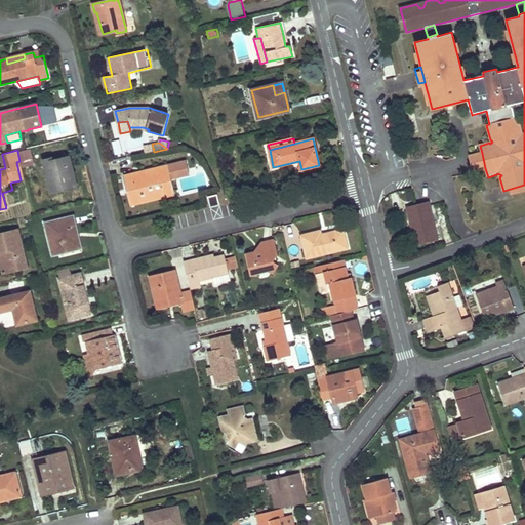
[(472,156),(476,170),(485,168),(482,153),(472,156)]
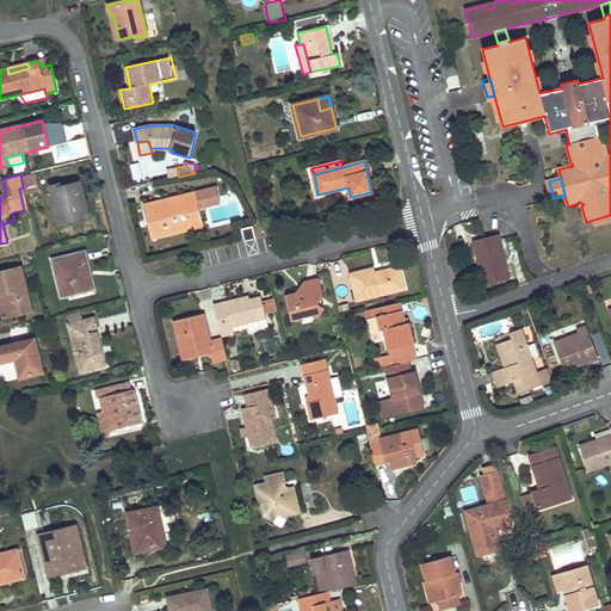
[(55,185),(49,186),(60,226),(90,217),(81,183),(56,189),(55,185)]
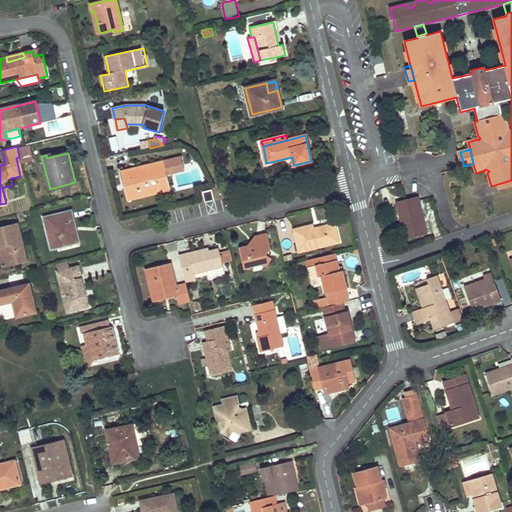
[(24,175),(19,157),(16,158),(20,176),(24,175)]
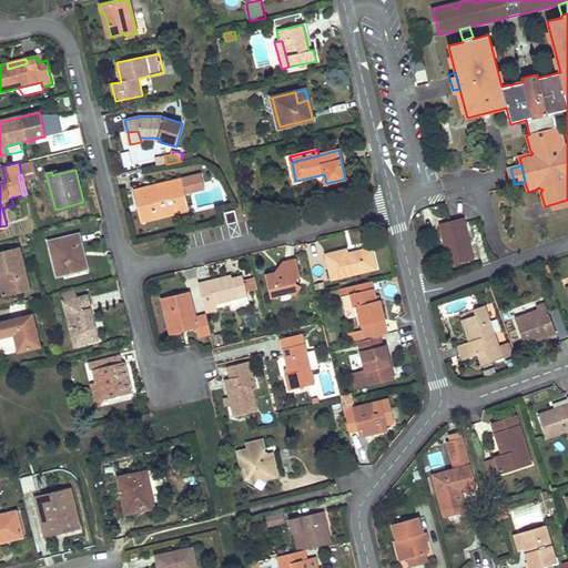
[(202,182),(201,175),(134,191),(139,208),(149,204),(152,214),(188,206),(184,193),(188,193),(186,188),(190,188),(189,185),(202,182)]
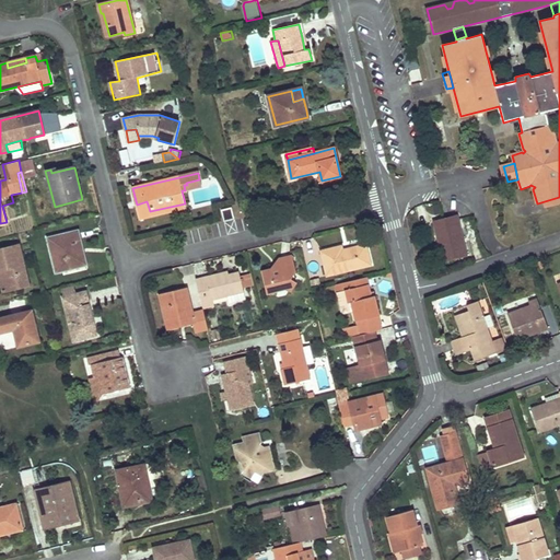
[(199,179),(186,183),(187,185),(184,185),(185,190),(201,186),(199,179)]
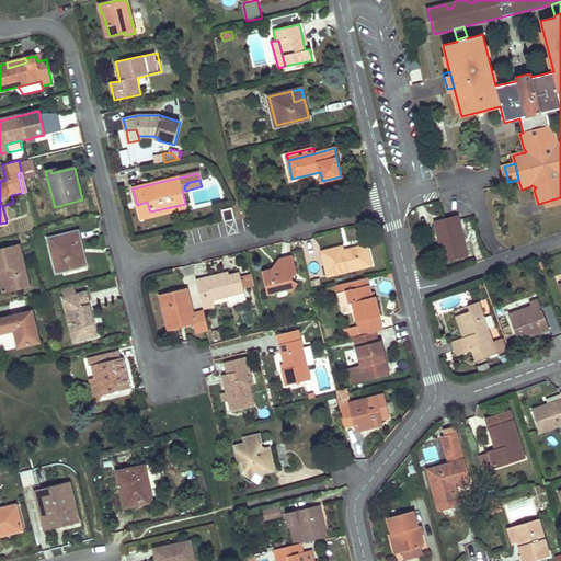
[(147,202),(137,205),(140,219),(185,208),(185,204),(150,212),(147,202)]
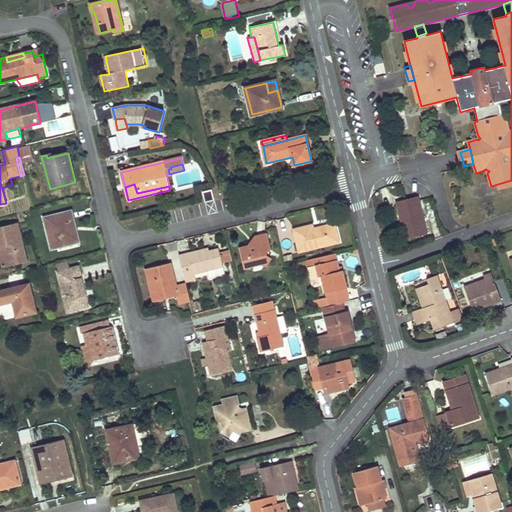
[(214,200),(212,190),(202,193),(205,203),(214,200)]
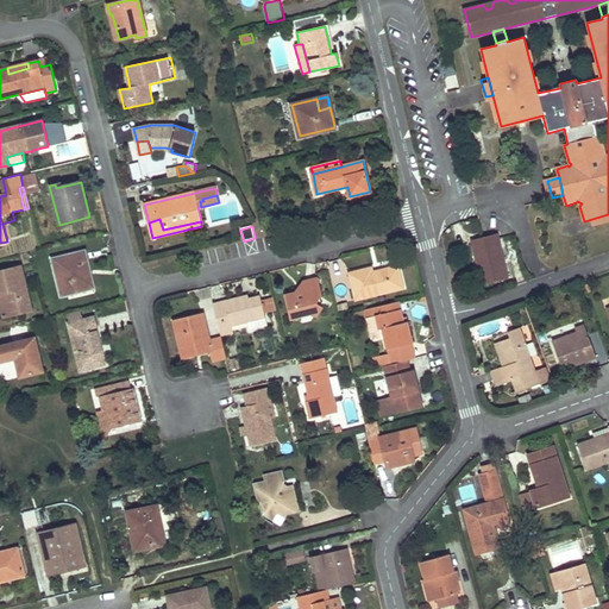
[(482,238),(471,240),(475,253),(478,264),(483,263),(488,283),(509,277),(498,237),(483,240),(482,238)]
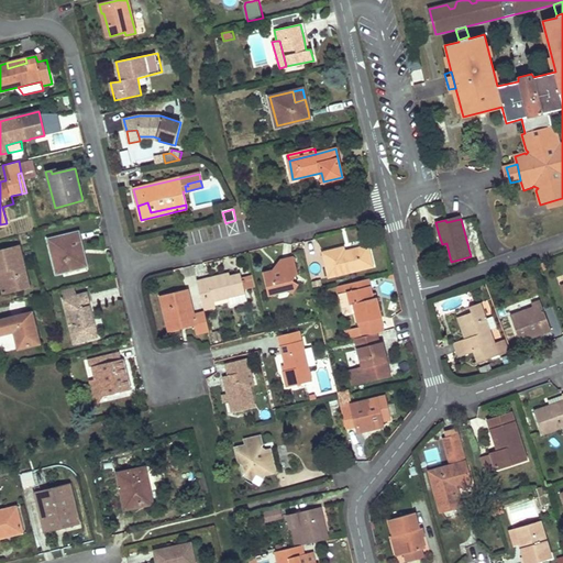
[(78,232),(50,240),(58,273),(87,266),(78,232)]
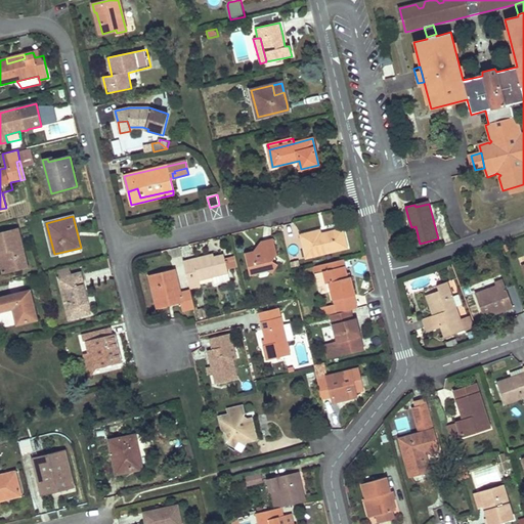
[(416,226),(411,227),(416,245),(420,244),(416,226)]
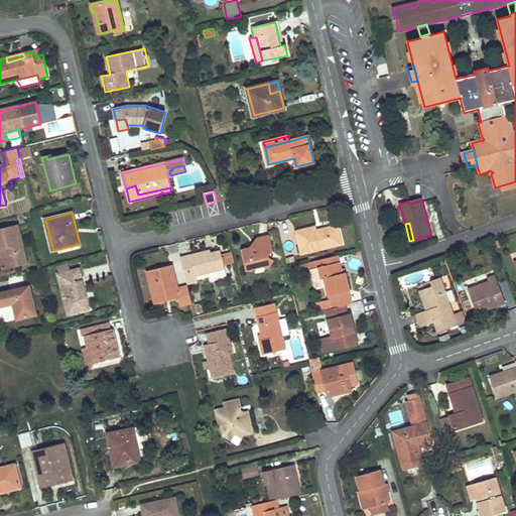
[(17,226),(0,230),(0,248),(3,248),(8,267),(25,263),(17,226)]
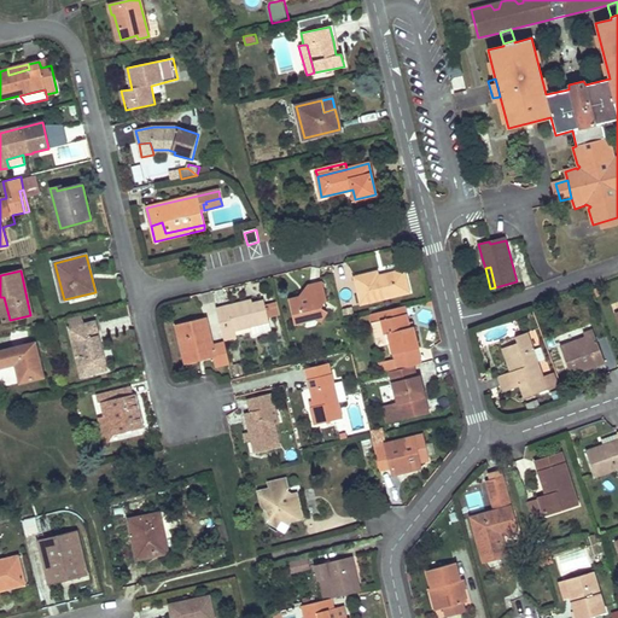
[(377,273),(355,278),(361,304),(408,292),(403,270),(378,277),(377,273)]
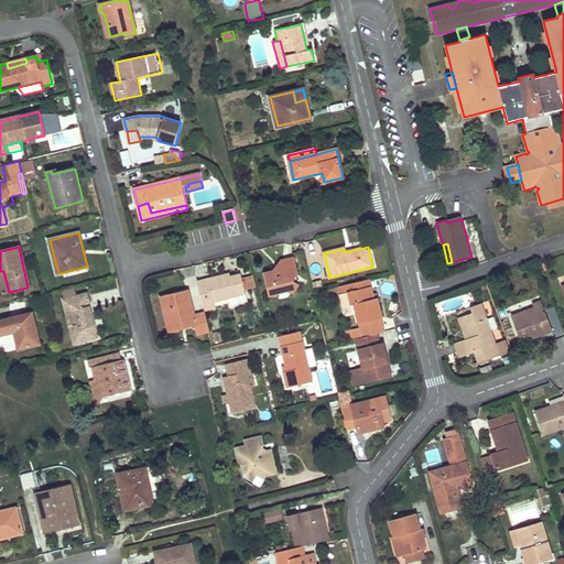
[(282,269),(263,273),(269,295),(277,294),(279,290),(286,289),(293,292),(299,283),(293,280),(299,272),(294,258),(281,261),(282,269)]
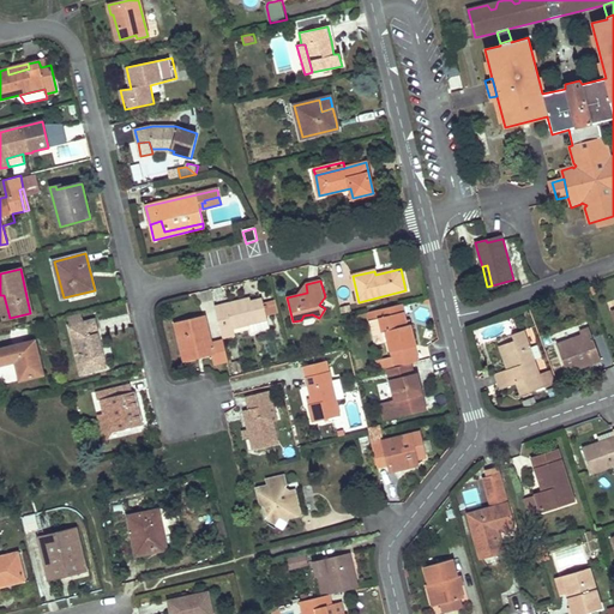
[(220,324),(222,337),(235,335),(234,329),(250,325),(268,320),(263,300),(252,302),(246,304),(245,300),(215,307),(220,324)]
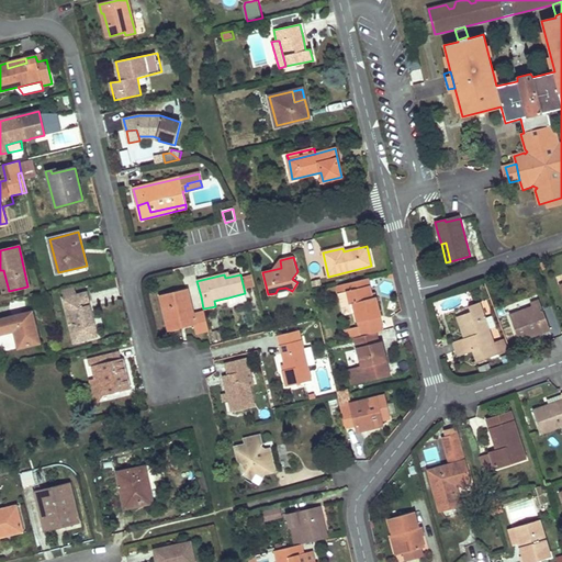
[(379,311),(375,298),(372,298),(371,293),(368,278),(336,287),(338,293),(346,292),(349,304),(352,303),(361,336),(377,333),(384,330),(379,311)]
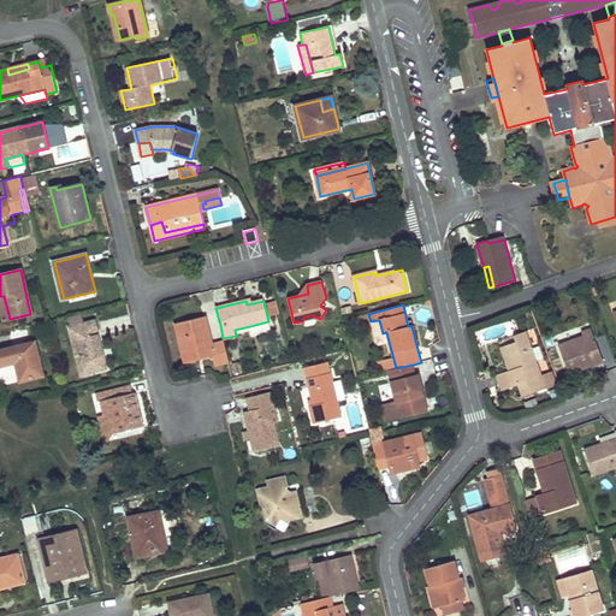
[(67,317),(82,375),(106,368),(95,321),(87,324),(83,313),(67,317)]
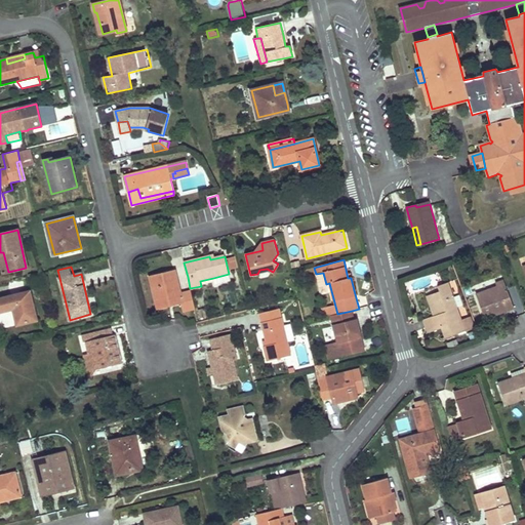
[(175,271),(150,277),(157,308),(183,301),(184,310),(195,308),(191,291),(180,293),(175,271)]
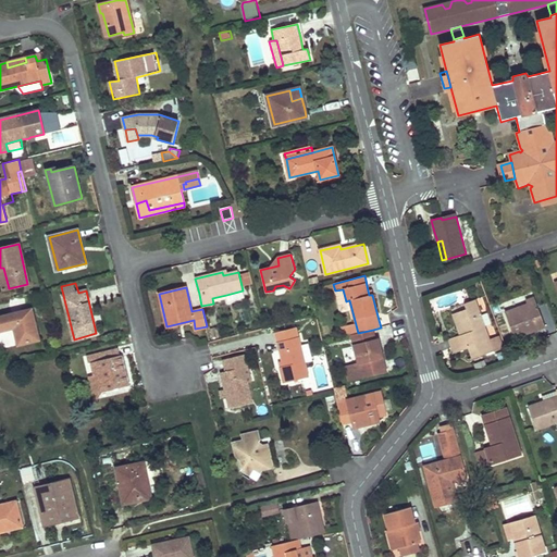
[(245,299),(243,291),(226,295),(229,304),(245,299)]
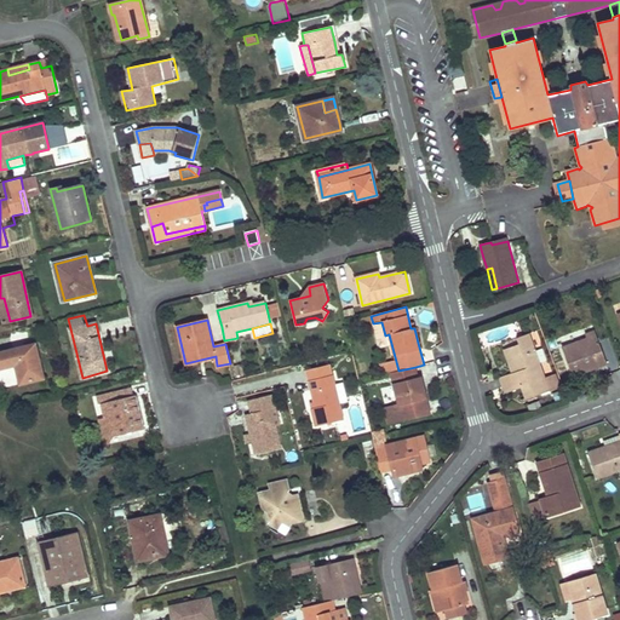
[(586,338),(563,348),(572,371),(583,366),(596,361),(597,367),(607,363),(595,331),(585,334),(586,338)]
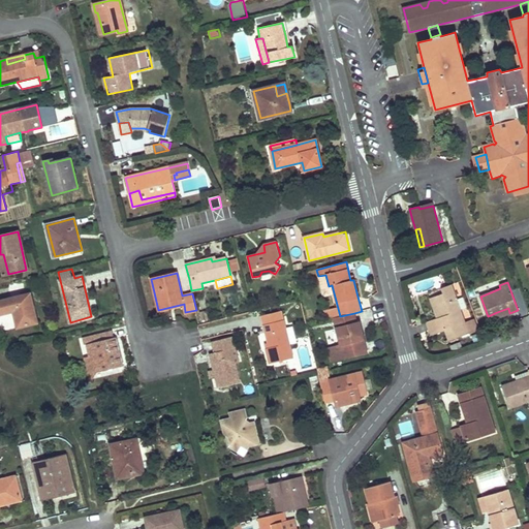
[(436,318),(426,322),(431,336),(441,332),(444,331),(447,340),(461,336),(477,330),(473,318),(465,321),(452,284),(440,288),(442,293),(429,298),(436,318)]
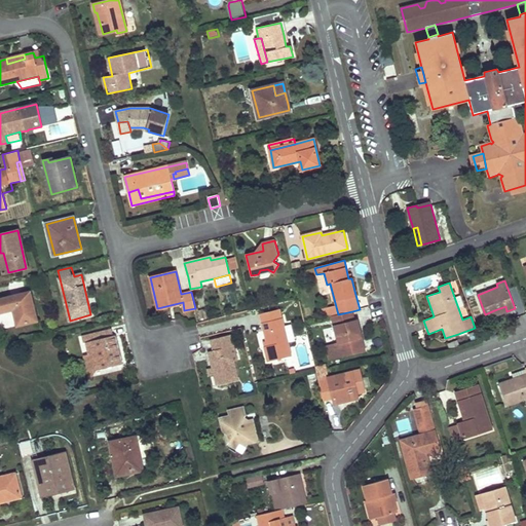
[(434,316),(426,296),(440,292),(438,287),(414,295),(423,321),(434,316)]
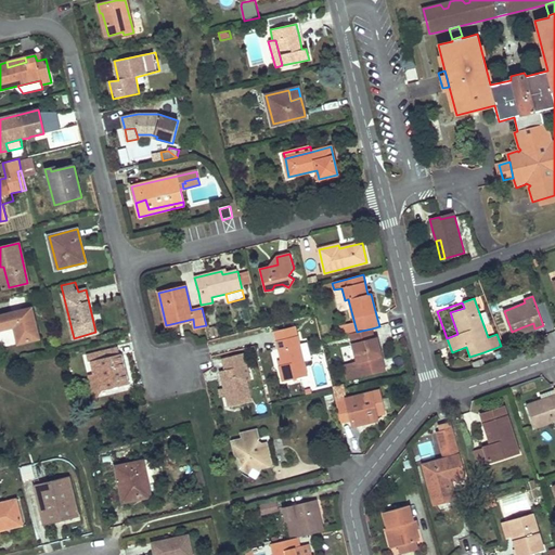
[(31,309),(0,315),(0,330),(14,326),(18,344),(38,338),(31,309)]
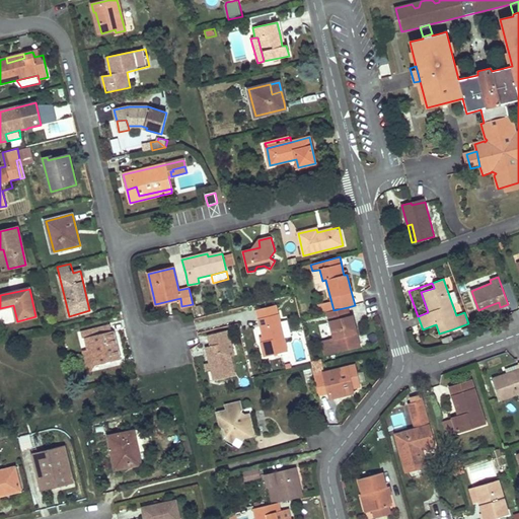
[(488,306),(489,311),(494,309),(500,307),(499,302),(488,306)]
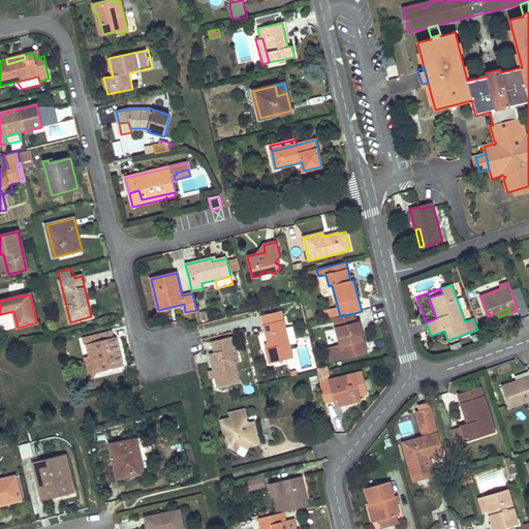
[(282,313),(262,317),(263,324),(283,320),(282,313)]
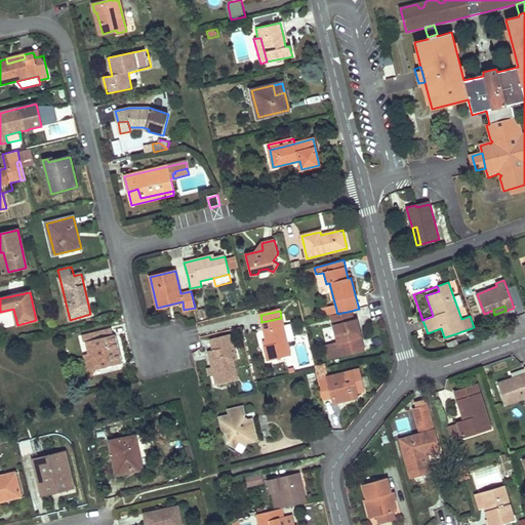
[(337,314),(332,315),(341,355),(364,350),(360,330),(357,319),(355,320),(352,311),(337,314)]
